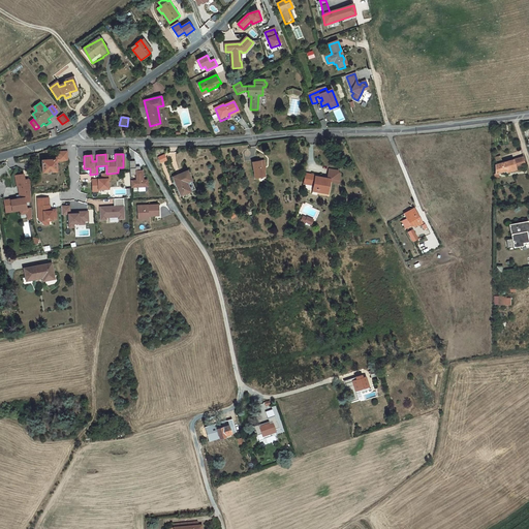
[(527,164),(525,157),(495,165),(495,174),(527,164)]
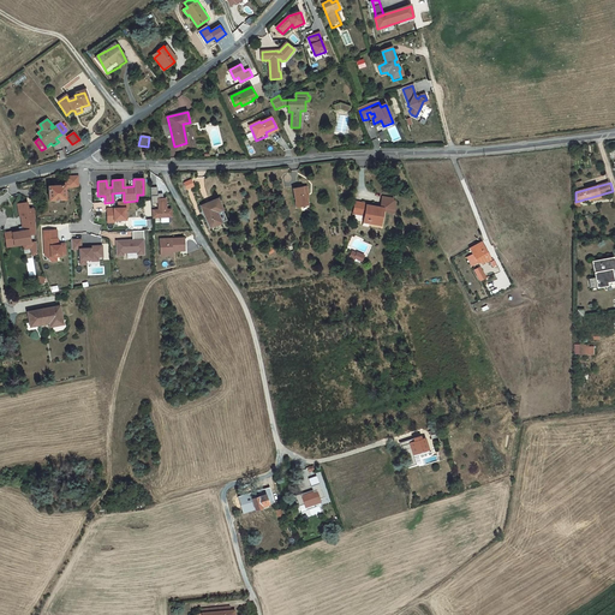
[(66,201),(65,189),(65,186),(55,187),(49,187),(49,202),(66,201)]
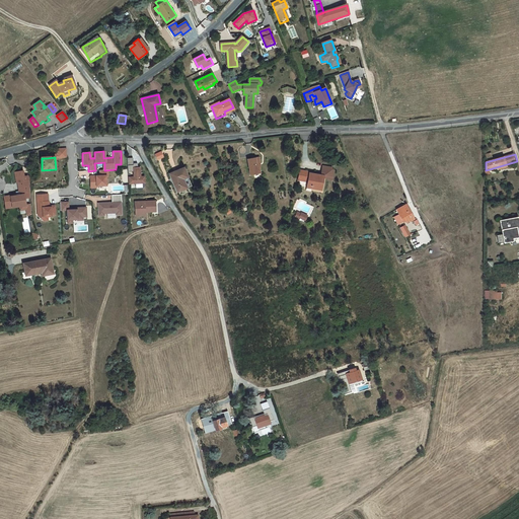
[(261,166),(260,158),(248,160),(250,175),(261,173),(260,166),(261,166)]
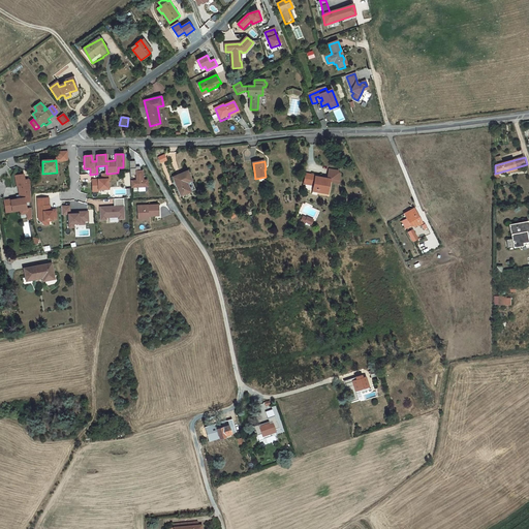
[(138,163),(130,163),(131,178),(136,178),(136,183),(131,183),(132,190),(151,189),(151,182),(147,183),(146,173),(144,173),(144,168),(139,168),(138,163)]
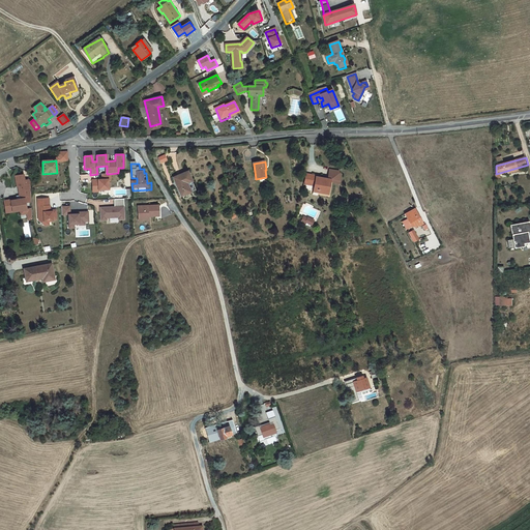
[(330,170),(328,179),(331,180),(330,181),(340,183),(341,179),(333,178),(334,171),(330,170)]
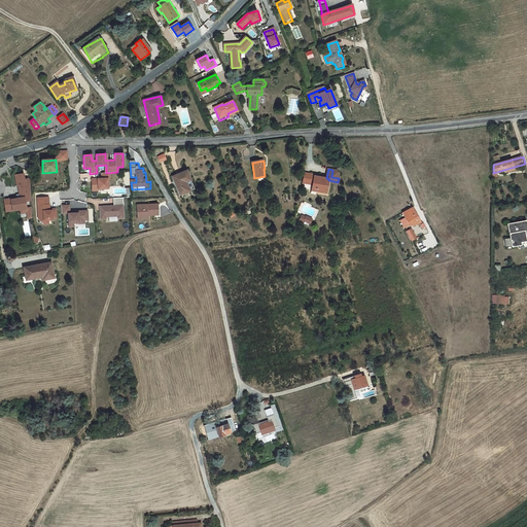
[(338,170),(332,170),(331,177),(339,178),(340,173),(338,173),(338,170)]
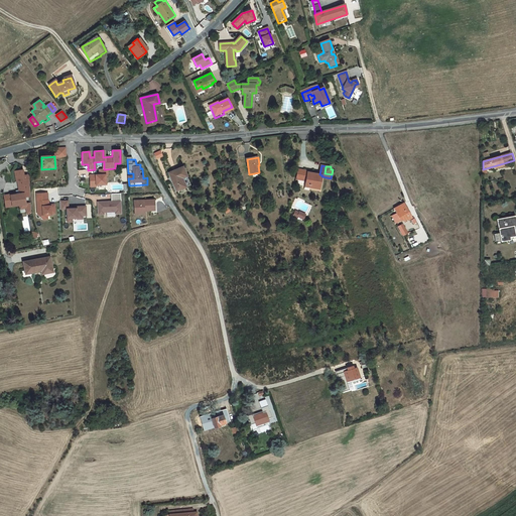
[(190,186),(182,168),(168,174),(176,192),(190,186)]
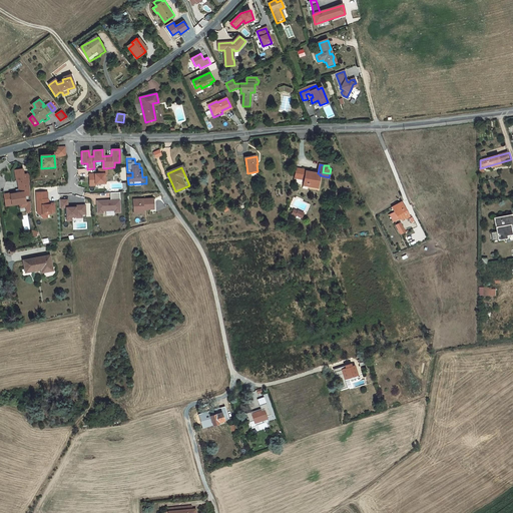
[(97,174),(88,174),(88,185),(94,185),(94,183),(104,183),(103,173),(105,173),(105,168),(103,168),(97,168),(97,174)]
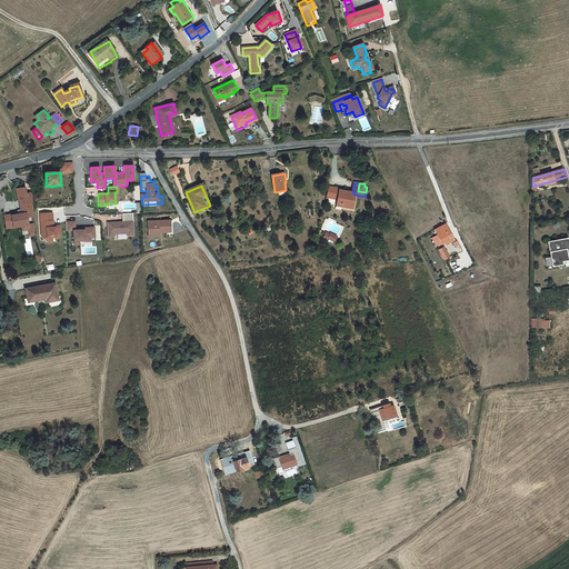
[(15,213),(5,216),(7,227),(11,226),(12,228),(22,226),(22,230),(29,229),(30,237),(35,236),(35,225),(29,225),(27,218),(33,217),(32,192),(27,193),(26,188),(19,189),(20,199),(20,200),(22,213),(15,215),(15,213)]
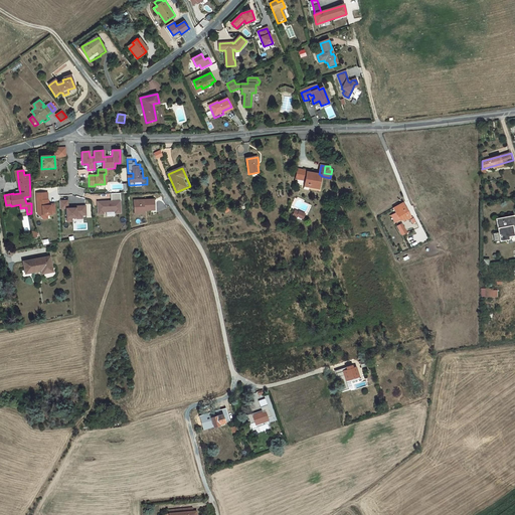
[(311,172),(298,170),(297,179),(306,181),(306,183),(310,184),(310,187),(319,188),(321,176),(322,175),(319,174),(311,173),(311,172)]
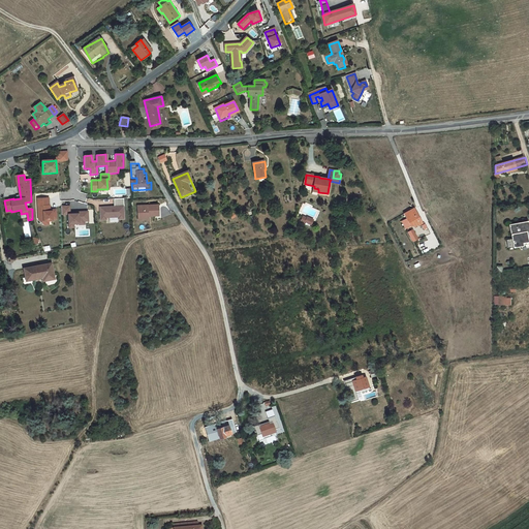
[(50,197),(38,198),(38,216),(41,216),(44,217),(44,221),(49,221),(53,220),(53,219),(57,219),(56,210),(51,210),(50,206),(50,197)]
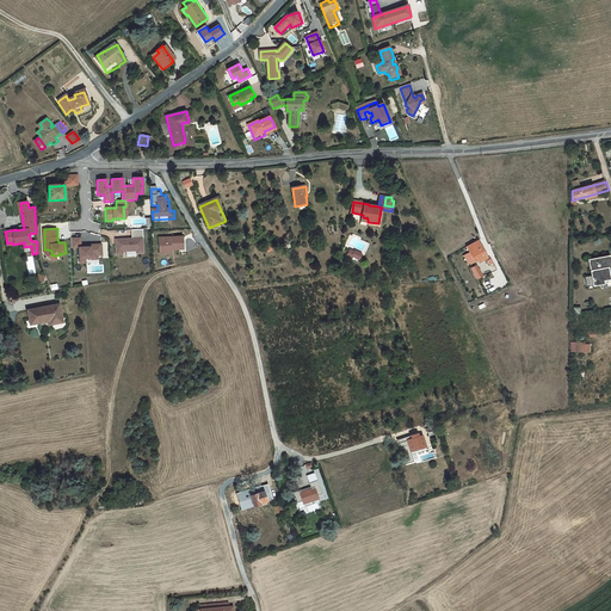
[(127,241),(116,241),(117,255),(124,255),(123,253),(137,253),(137,255),(143,254),(143,240),(143,230),(133,232),(133,240),(130,241),(130,242),(127,242),(127,241)]
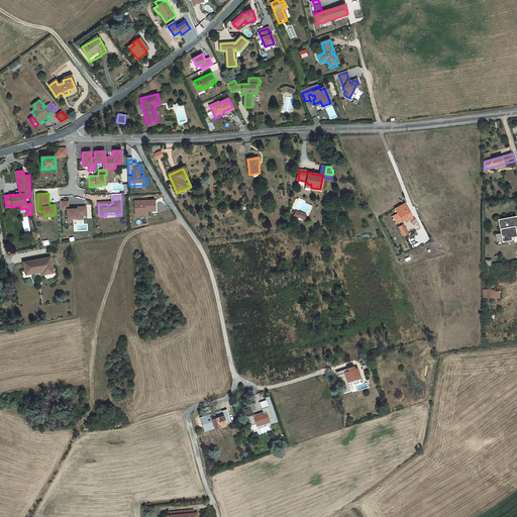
[(398,211),(393,214),(396,221),(403,217),(406,219),(413,216),(405,200),(395,205),(398,211)]
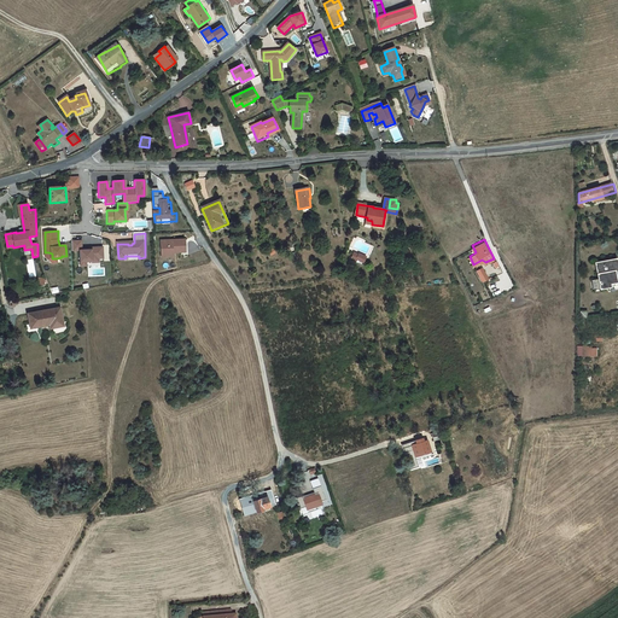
[(186,240),(162,240),(162,254),(174,254),(186,252),(186,240)]
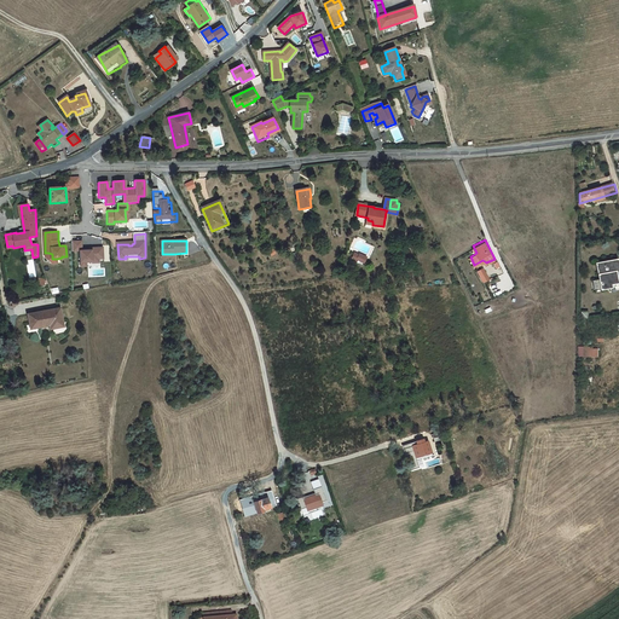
[(84,242),(74,242),(74,252),(81,252),(82,262),(88,262),(93,262),(94,264),(100,264),(100,260),(105,259),(104,248),(93,248),(93,249),(93,250),(84,250),(84,249),(84,242)]
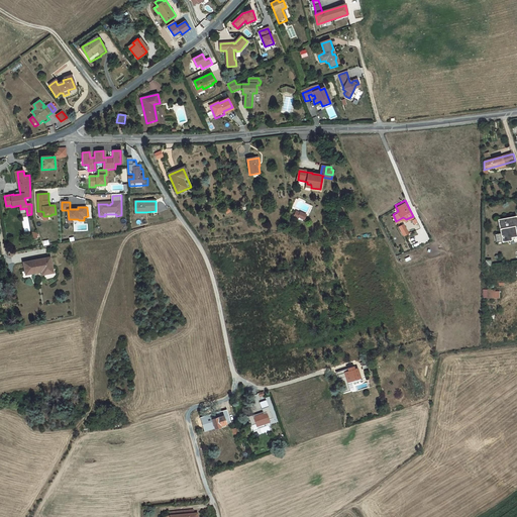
[(40,211),(37,211),(38,215),(42,220),(47,219),(47,216),(43,216),(43,212),(40,211)]
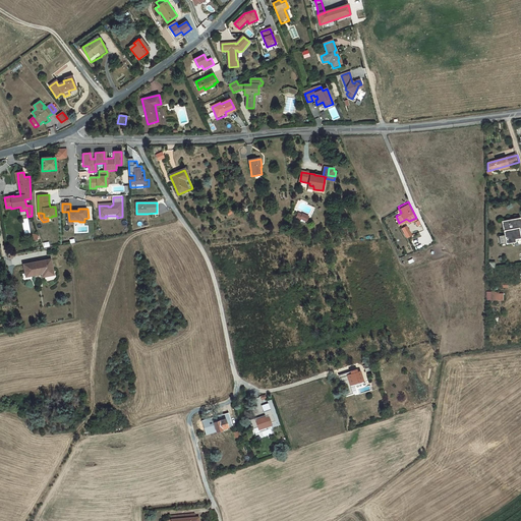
[(302,215),(298,214),(297,218),(307,222),(308,219),(302,216),(302,215)]
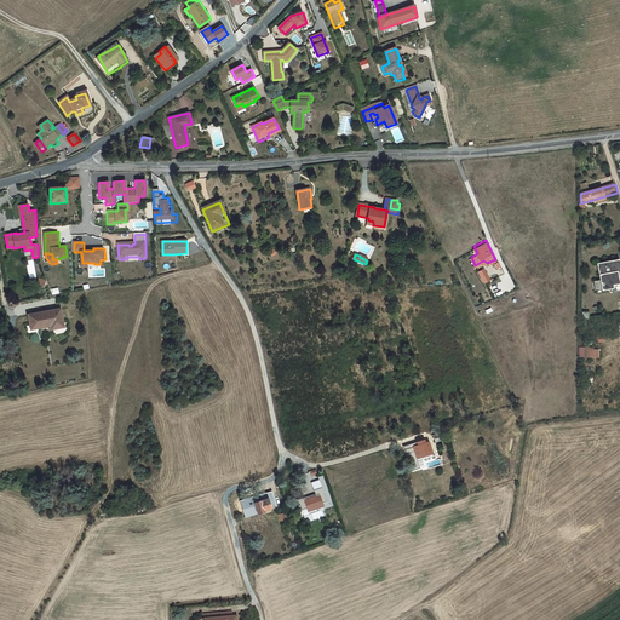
[(619,270),(619,258),(597,263),(603,291),(614,288),(614,283),(619,282),(619,279),(619,271),(619,270)]
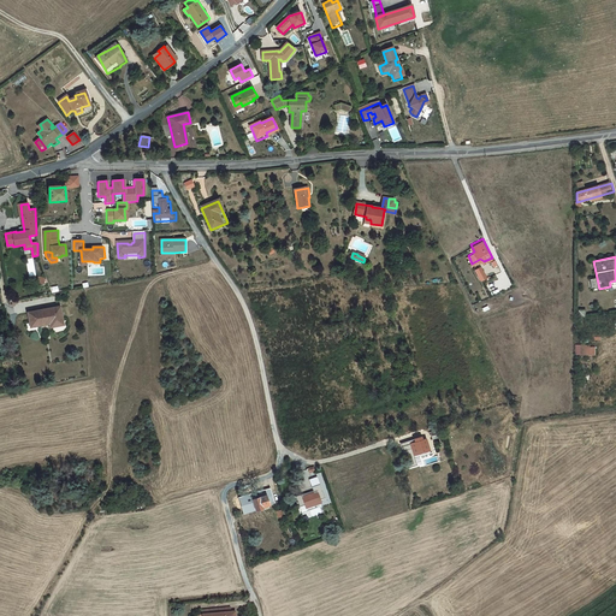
[(480,264),(474,267),(480,278),(486,274),(480,264)]
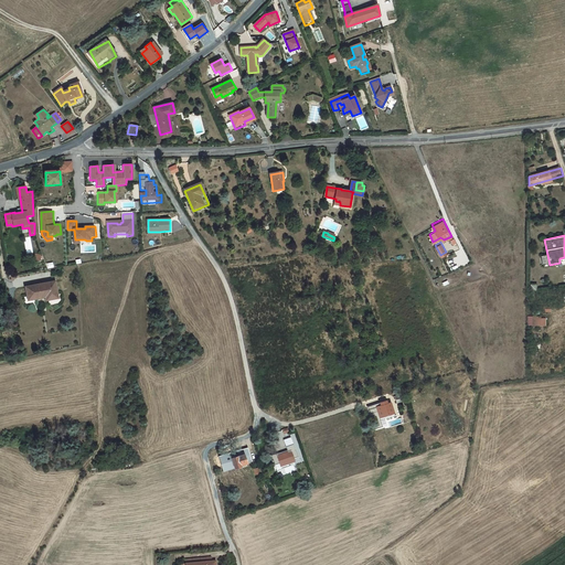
[(27,288),(29,300),(45,298),(46,301),(59,299),(55,283),(27,288)]
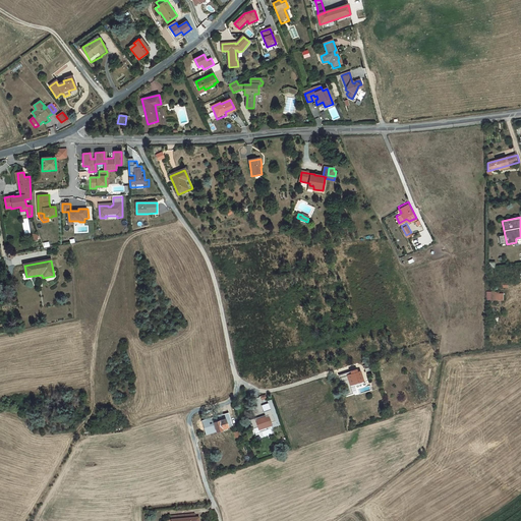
[(486,292),(485,300),(503,301),(503,293),(486,292)]
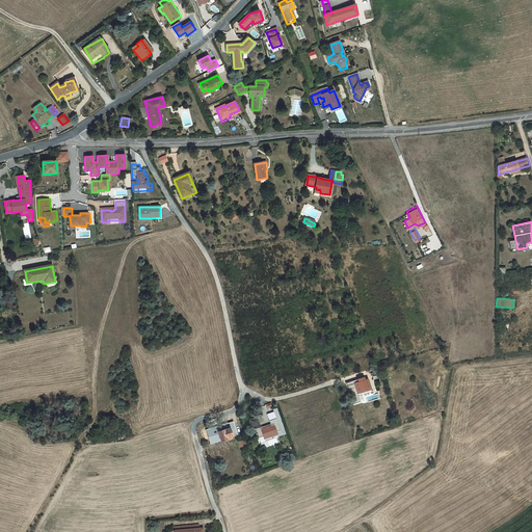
[(360,400),(357,394),(371,390),(367,376),(364,376),(364,374),(356,376),(357,379),(346,382),(352,402),(360,400)]
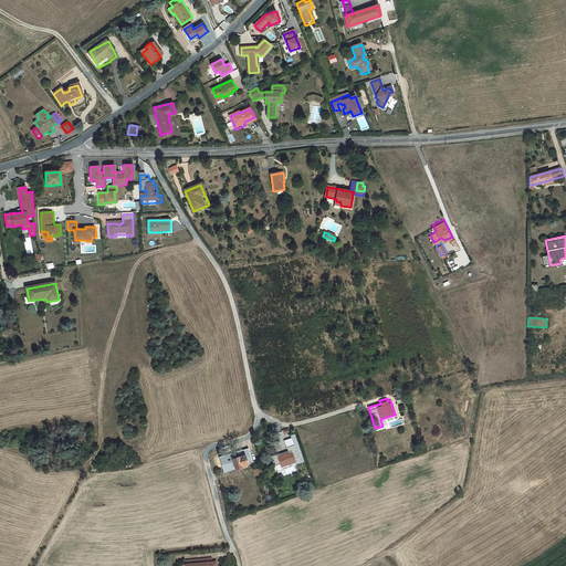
[(292,443),(286,446),(289,450),(271,457),(275,469),(296,462),(294,459),(297,458),(292,443)]
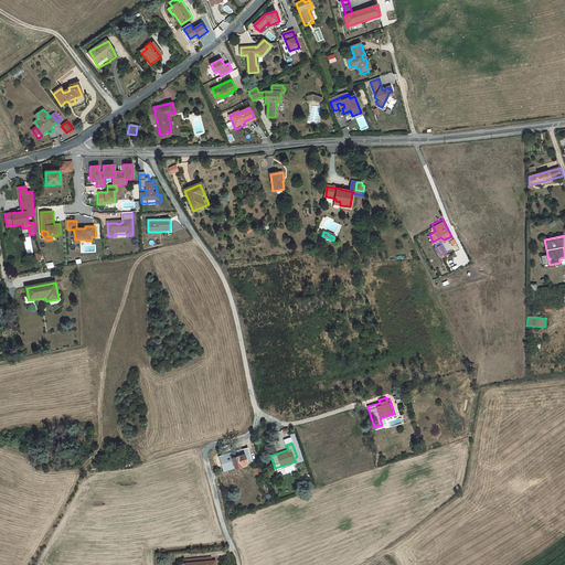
[(220,456),(223,469),(233,466),(234,468),(241,466),(240,464),(251,460),(247,447),(243,448),(245,454),(236,456),(236,454),(227,456),(226,454),(220,456)]
